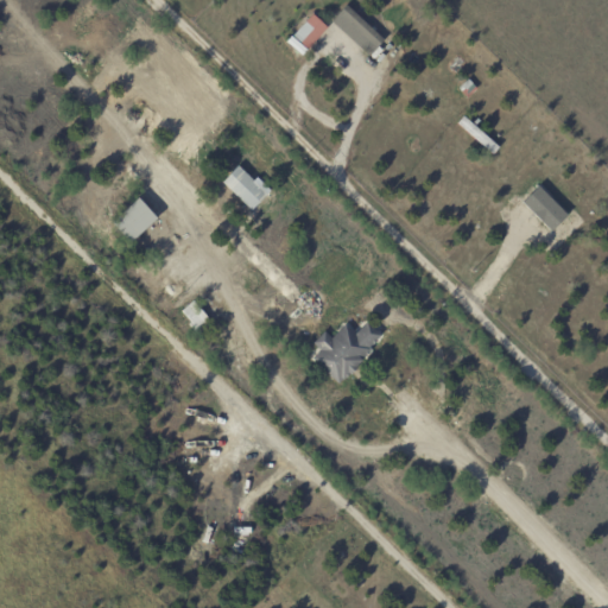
[(373,29),(385,40),(371,56),(350,38),(358,31),(339,13),(347,5),(373,29)]
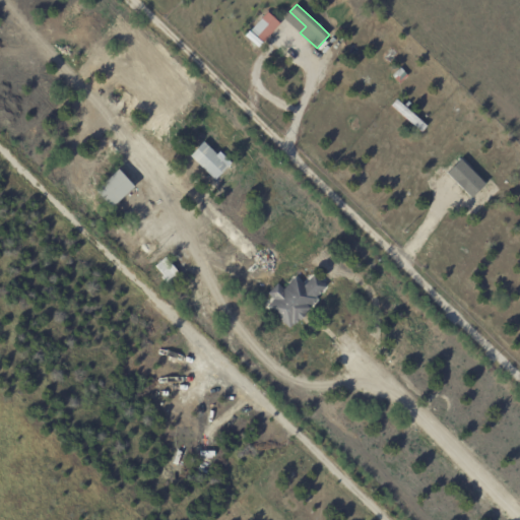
[(280,23),(263,42),(251,30),(268,11),(280,23)]
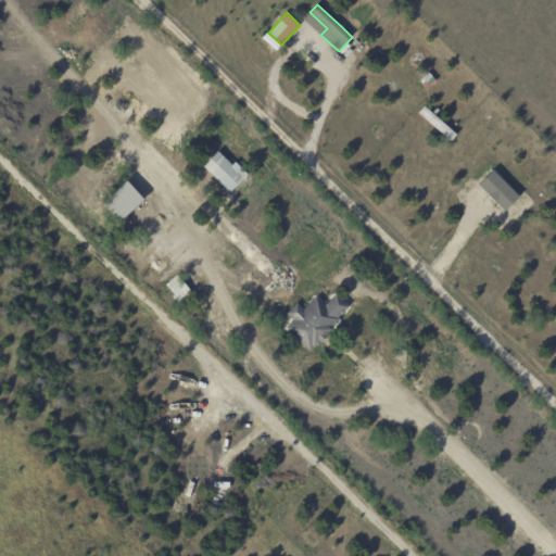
[(371,49),(367,46),(374,38),(378,42),(371,49)]
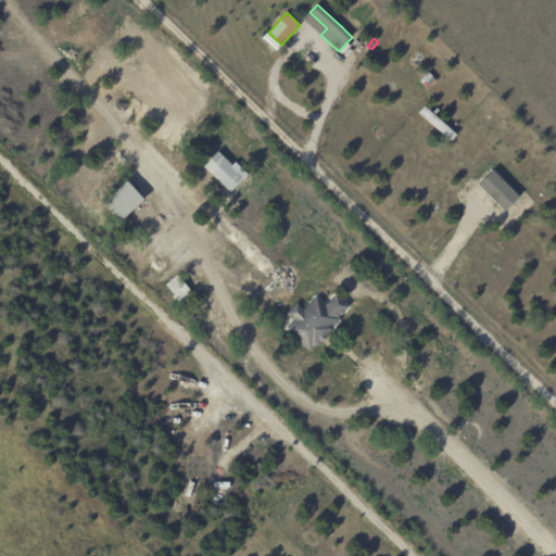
[(419,81),(428,73),(437,81),(428,90),(419,81)]
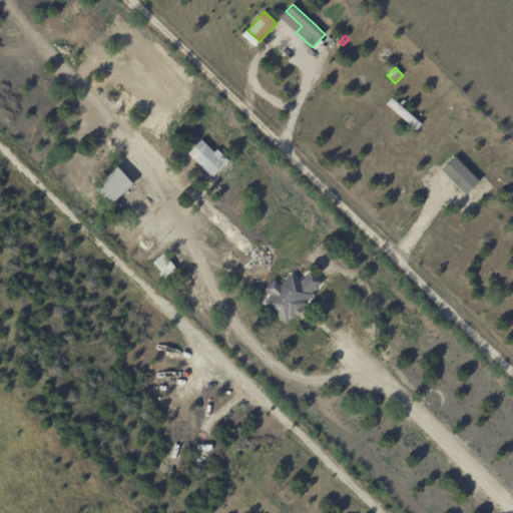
[(76,121),(83,113),(88,117),(81,125),(76,121)]
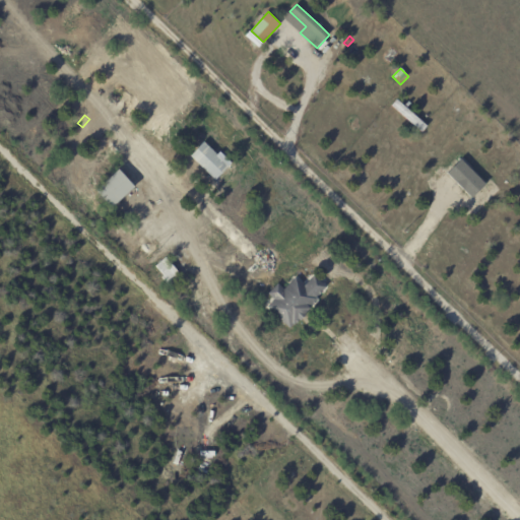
[(218,177),(215,181),(190,155),(204,141),(216,153),(219,150),(232,163),(218,177)]
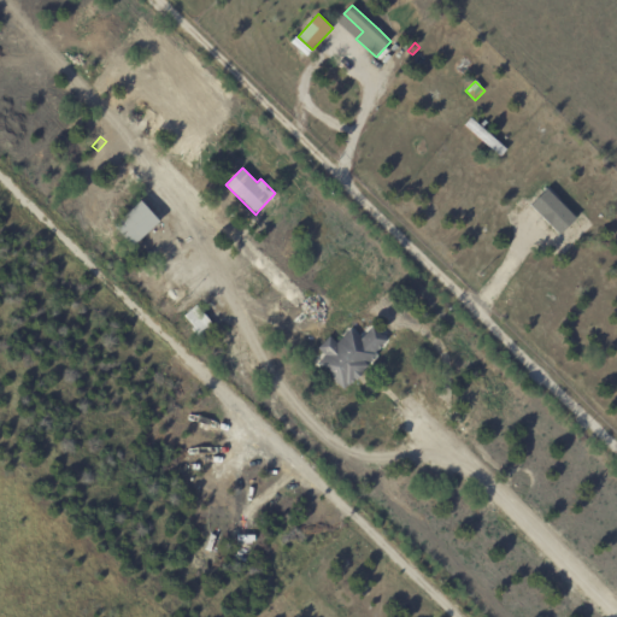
[(581,219),(552,189),(535,206),(564,235),(581,219)]
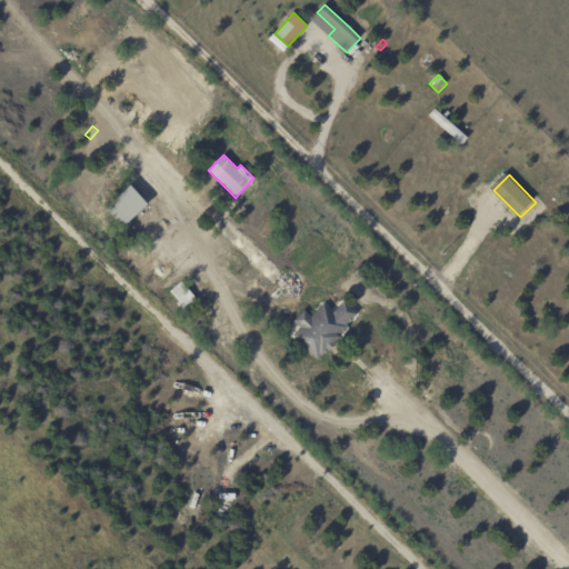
[(138,195),(147,205),(120,227),(105,208),(130,186),(138,195)]
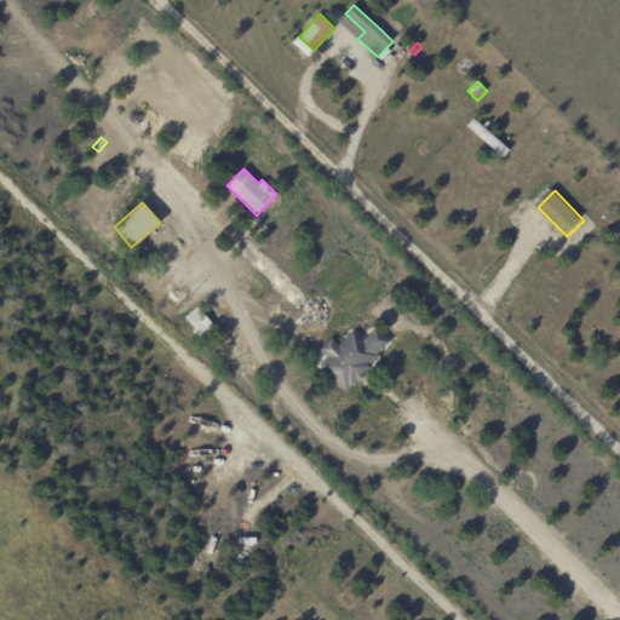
[(97,204),(103,211),(96,217),(90,210),(97,204)]
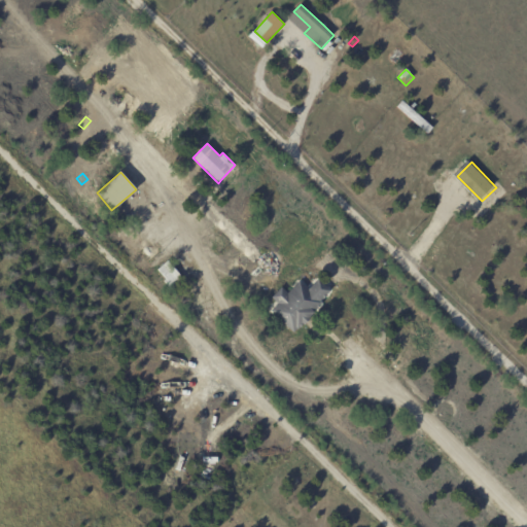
[(97,204),(102,200),(110,210),(105,214),(97,204)]
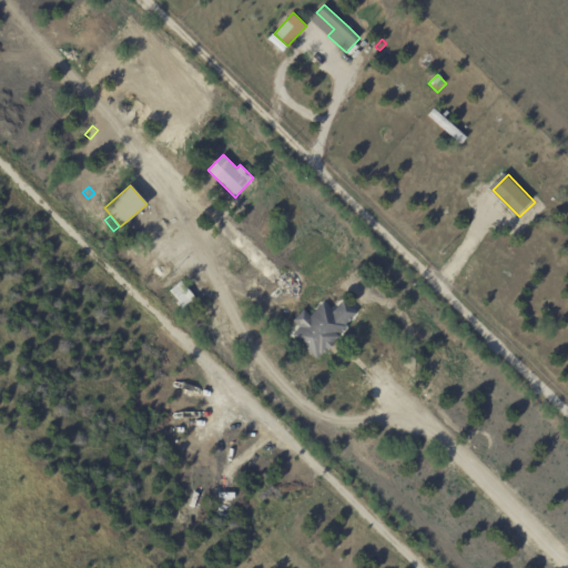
[(125,250),(137,241),(145,252),(135,261),(125,250)]
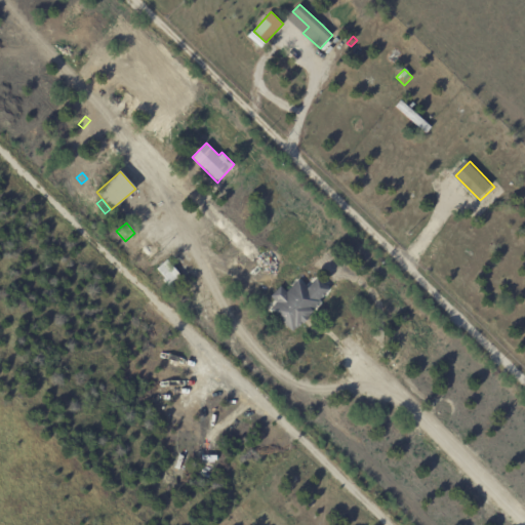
[(167,259),(184,279),(171,290),(162,280),(165,278),(157,269),(167,259)]
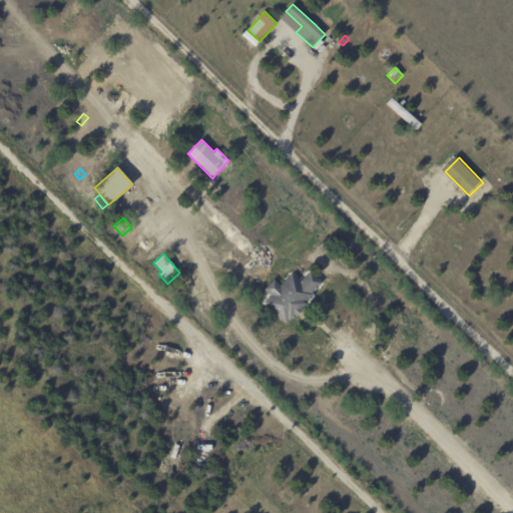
[(312,274),(322,283),(311,294),(313,296),(300,310),(301,311),(296,316),(295,315),(290,321),(290,320),(286,324),(264,303),(271,295),(265,290),(274,280),(281,286),(292,274),(300,282),(310,272),(312,274)]
